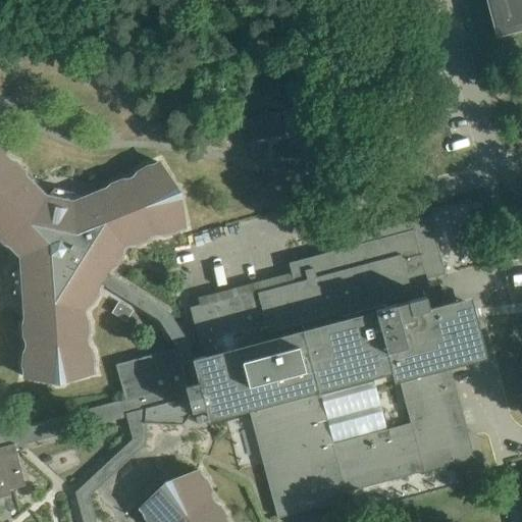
[(521,0),(487,0),(497,34),(499,34),(498,29),(521,21),(521,0)]
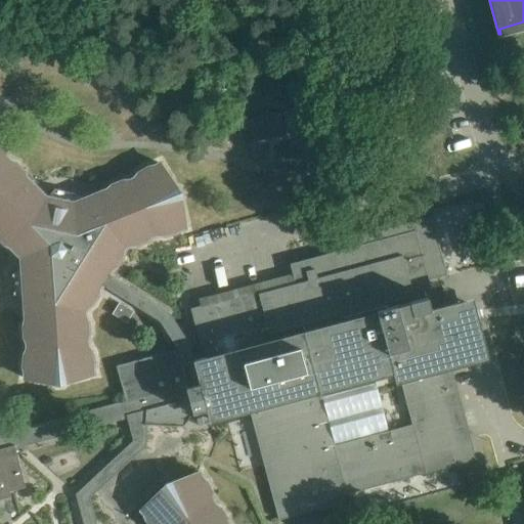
[(279,111),(237,122),(244,144),(286,133),(279,111)]
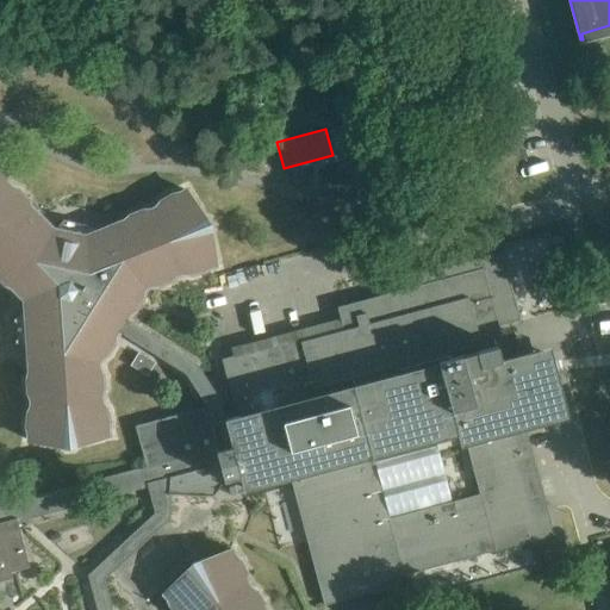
[(186,372),(207,404),(207,406),(212,422),(225,419),(219,399),(195,362),(126,319),(129,313),(137,307),(138,303),(142,300),(144,290),(147,286),(150,285),(161,284),(163,281),(168,281),(176,274),(182,272),(193,273),(197,271),(201,272),(210,266),(216,265),(211,242),(206,232),(207,232),(211,225),(209,221),(203,218),(201,219),(198,210),(186,190),(180,193),(170,195),(168,198),(163,199),(156,207),(150,210),(141,211),(137,215),(132,215),(124,221),(86,236),(53,229),(31,206),(30,206),(25,197),(22,195),(19,191),(11,186),(6,181),(4,172),(0,169),(0,277),(1,278),(4,282),(13,287),(25,299),(30,372),(27,381),(30,386),(29,390),(32,400),(32,406),(27,416),(29,419),(27,424),(29,435),(29,440),(53,442),(62,441),(62,442),(67,448),(73,447),(76,442),(76,440),(87,440),(110,435),(109,429),(109,418),(106,415),(107,410),(103,402),(100,396),(104,385),(101,380),(103,377),(99,367),(99,362),(101,359),(100,359),(109,352),(110,348),(113,346),(116,335),(119,330),(186,372)]
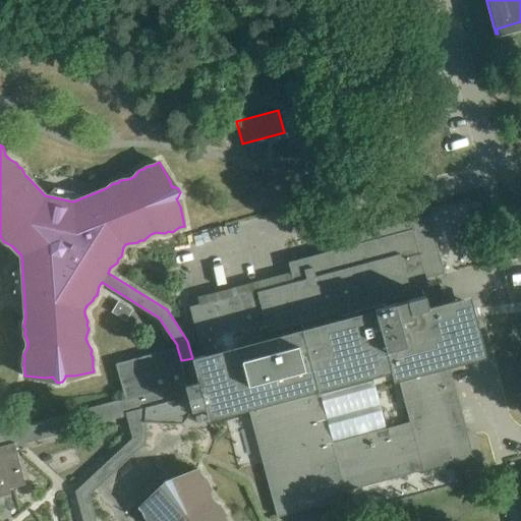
[(246,404),(276,517),(335,502),(333,494),(473,457),(448,360),(479,352),(466,301),(439,308),(438,304),(428,307),(425,296),(430,294),(425,279),(445,274),(429,215),(336,240),(338,248),(296,259),(300,277),(189,306),(203,355),(192,358),(181,360),(188,387),(184,388),(187,397),(191,411),(193,410),(205,407),(207,414),(246,404)]
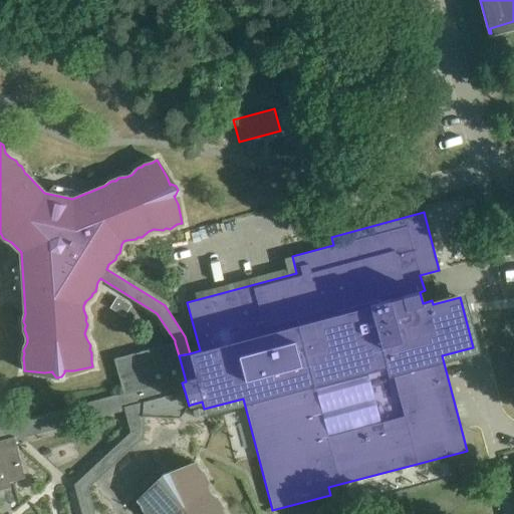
[(129,308),(114,299),(109,307),(124,316),(129,308)]
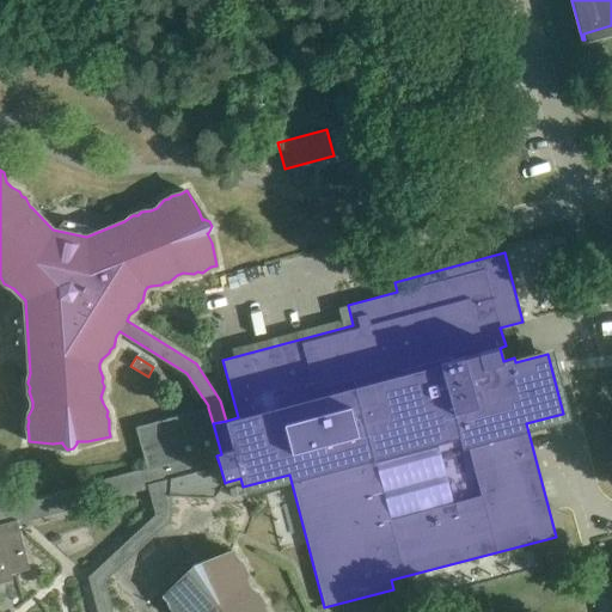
[(0,582),(12,580),(11,574),(30,569),(17,521),(148,485),(220,466),(216,456),(221,454),(213,423),(208,408),(135,427),(147,470),(8,506),(6,485),(0,487),(0,582)]
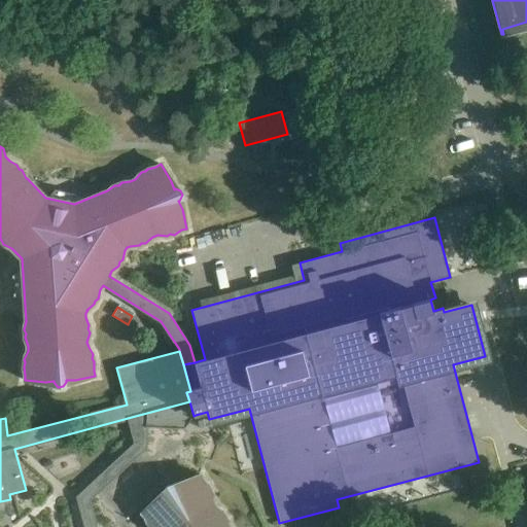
[(227,526),(229,526),(225,519),(222,516),(221,513),(214,506),(212,501),(211,493),(208,490),(208,486),(202,480),(200,475),(181,483),(174,488),(174,487),(168,485),(164,488),(163,494),(164,495),(156,499),(141,513),(145,517),(148,525),(152,526),(151,526),(96,526),(89,500),(146,448),(147,427),(184,429),(186,431),(187,430),(184,428),(194,416),(189,401),(128,418),(134,444),(76,497),(83,526),(227,526)]
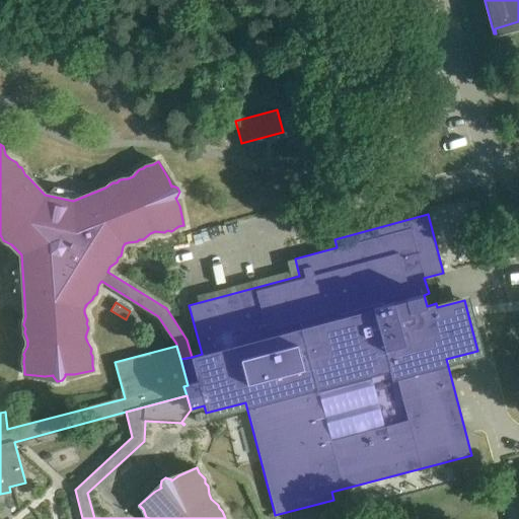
[(204,405),(193,409),(196,421),(207,418),(206,413),(204,405)]
